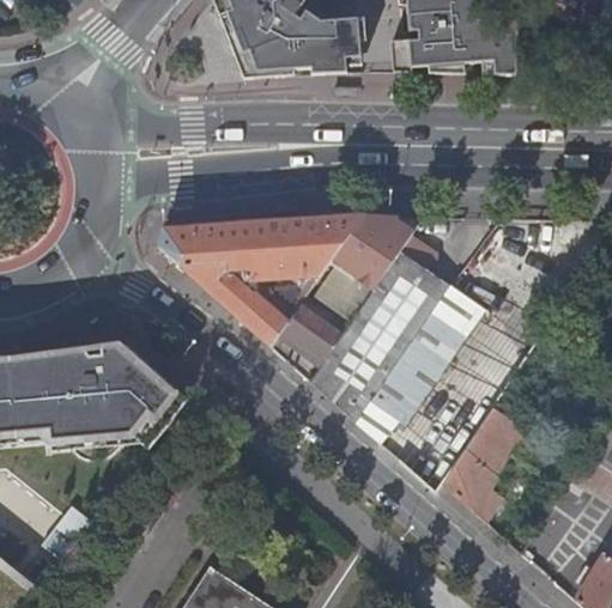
[(214,0),(243,77),(294,73),(292,60),(361,55),(358,25),(350,25),(347,5),(338,5),(338,0),(214,0)]
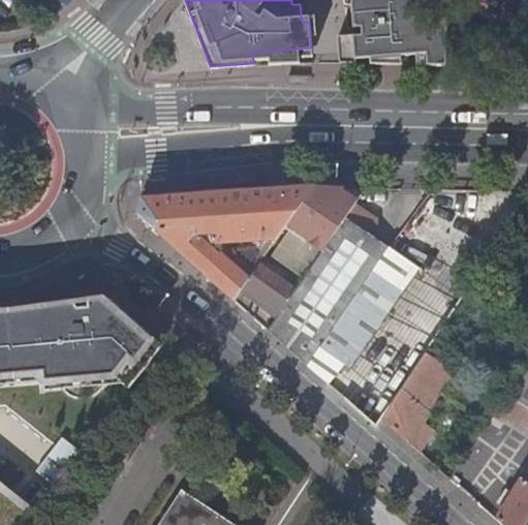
[(341,59),(356,59),(358,45),(410,47),(410,49),(429,49),(428,61),(447,61),(446,14),(431,17),(431,2),(416,3),(416,0),(354,0),(356,32),(341,33),(341,59)]
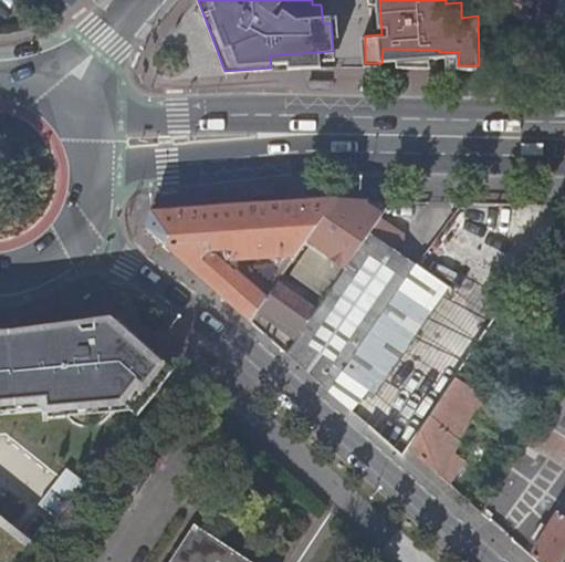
[(391,199),(342,191),(311,239),(347,266),(373,230),(391,199)]
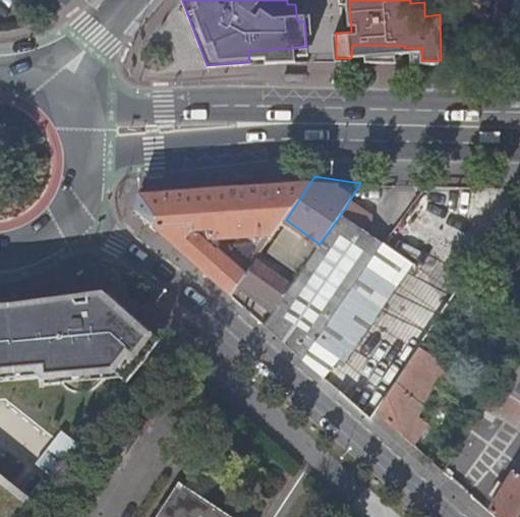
[(133,207),(229,292),(239,278),(257,251),(260,249),(250,241),(240,253),(232,245),(229,246),(228,247),(214,236),(271,232),(272,231),(307,181),(138,192),(133,207)]
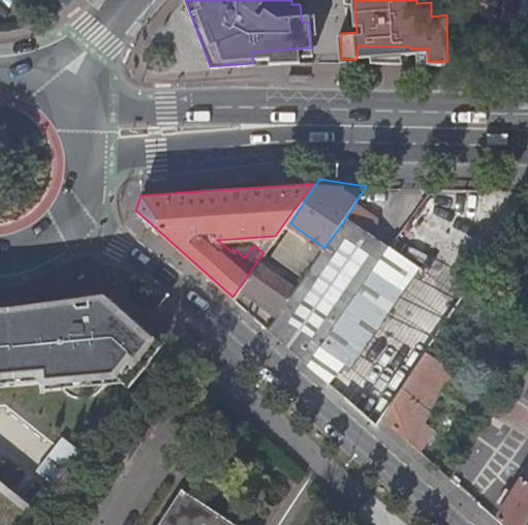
[(266,329),(306,359),(391,244),(348,215),(324,248),(301,280),(279,310),(266,329)]
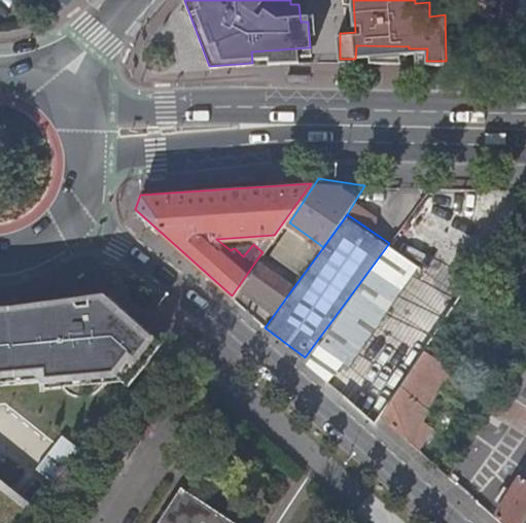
[(278,309),(300,279),(263,251),(263,252),(260,254),(242,281),(278,309)]
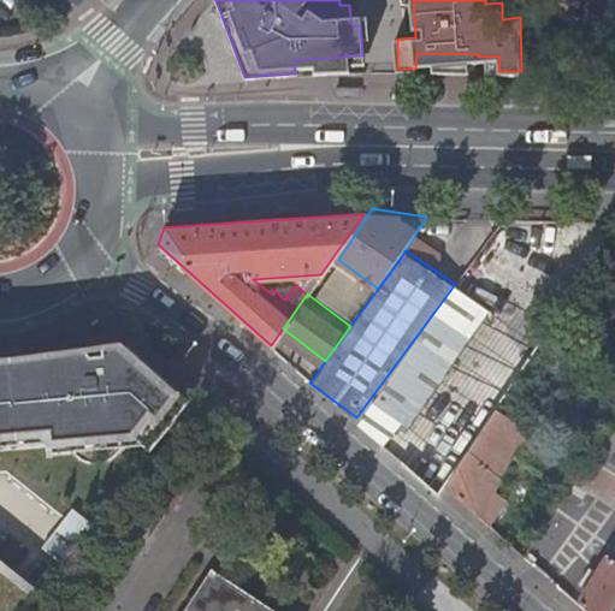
[(13,366),(0,366),(0,450),(49,446),(51,456),(152,448),(187,403),(128,348),(13,366)]
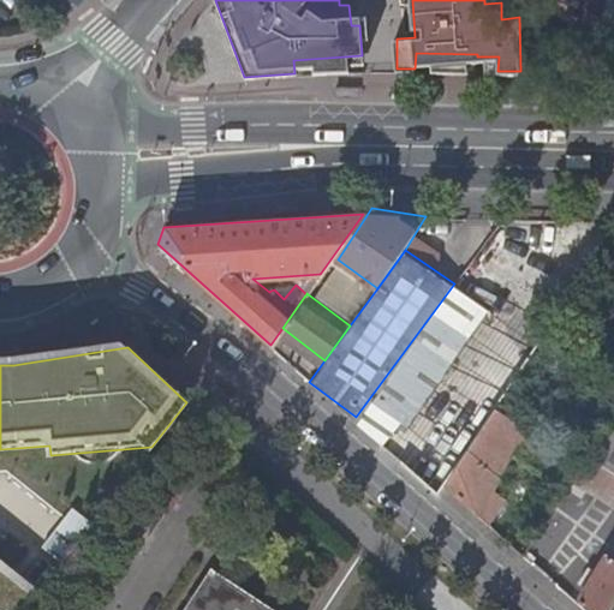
[(513,454),(564,488),(579,464),(522,428),(520,430),(492,410),(442,484),(487,525),(505,497),(490,488),(513,454)]
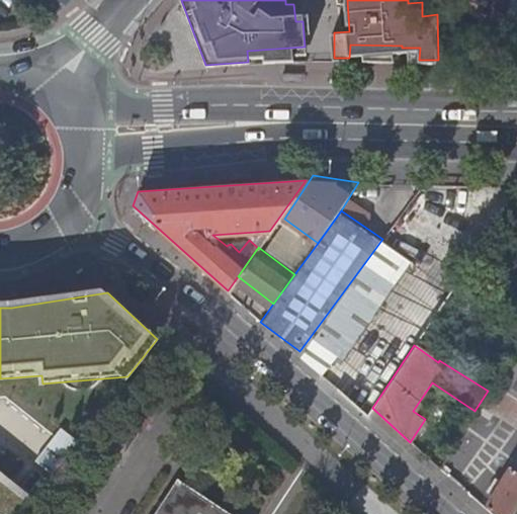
[(516,348),(496,383),(516,397),(516,348)]
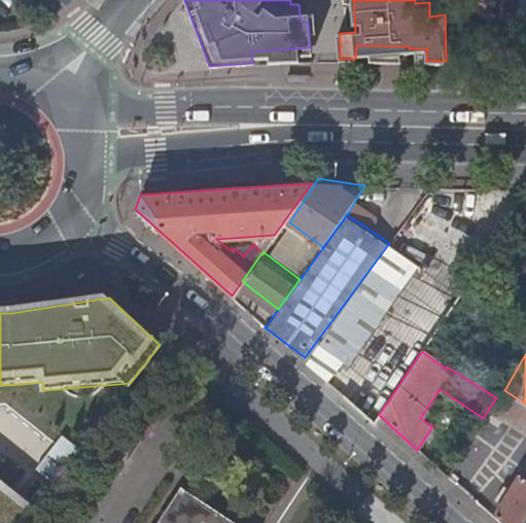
[(493,516),(500,522),(520,522),(525,514),(525,481),(517,476),(493,516)]
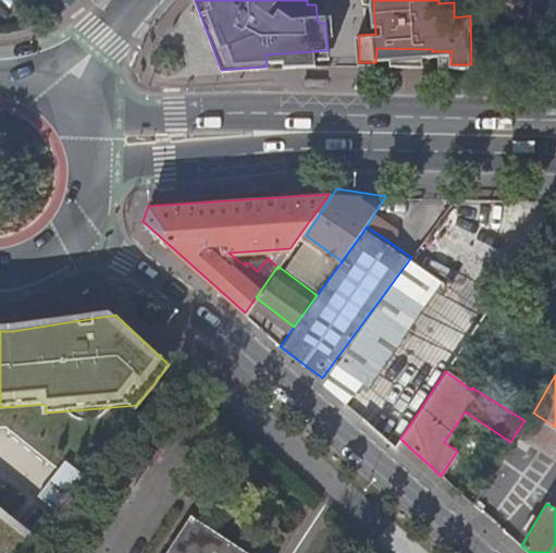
[(0,552),(25,552),(39,537),(0,506),(0,552)]
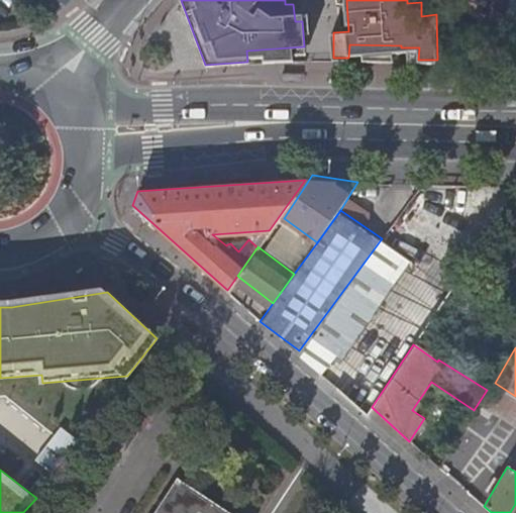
[(233,512),(177,476),(151,512),(233,512)]
